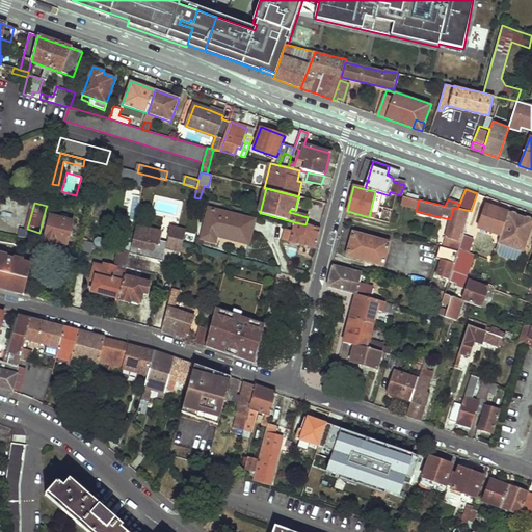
[(485,205),(478,228),(501,236),(508,212),(485,205)]
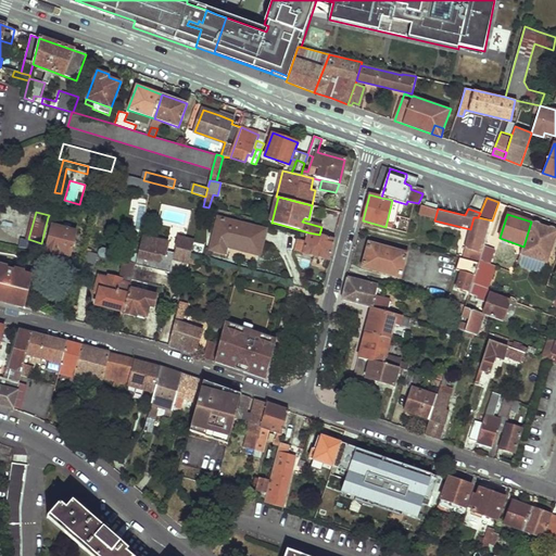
[(40,248),(40,249),(47,251),(47,252),(71,257),(77,231),(53,225),(54,219),(48,217),(41,243),(40,248)]
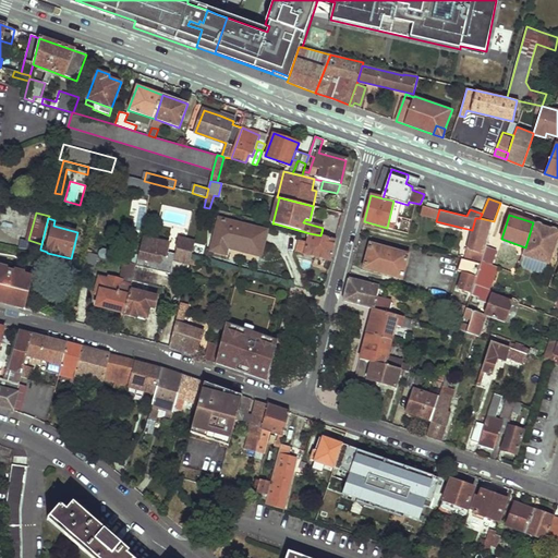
[(472,230),(466,250),(484,254),(486,247),(494,221),(480,218),(475,218),(472,230)]
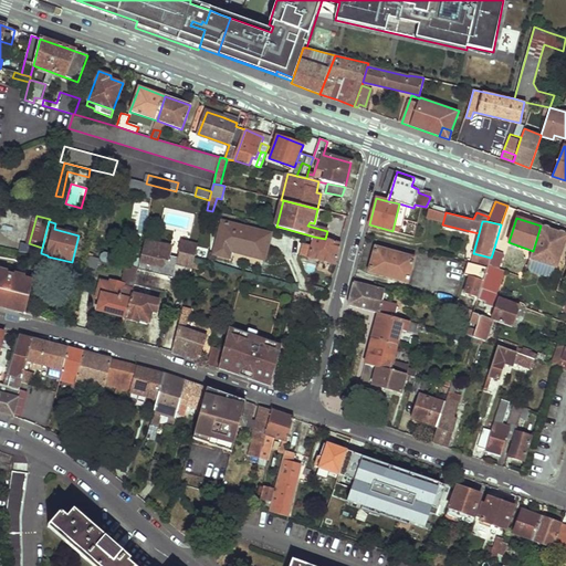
[(222,222),(213,253),(229,258),(231,249),(241,252),(241,255),(263,261),(270,234),(222,222)]
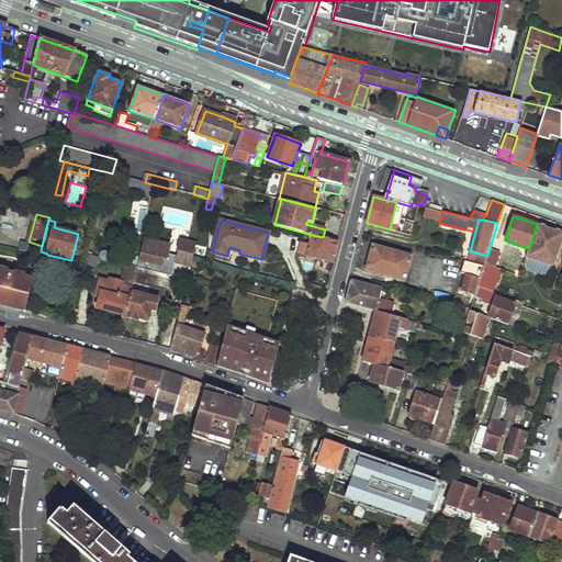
[(529,249),(524,262),(527,263),(529,258),(552,266),(561,236),(561,233),(537,224),(529,249)]
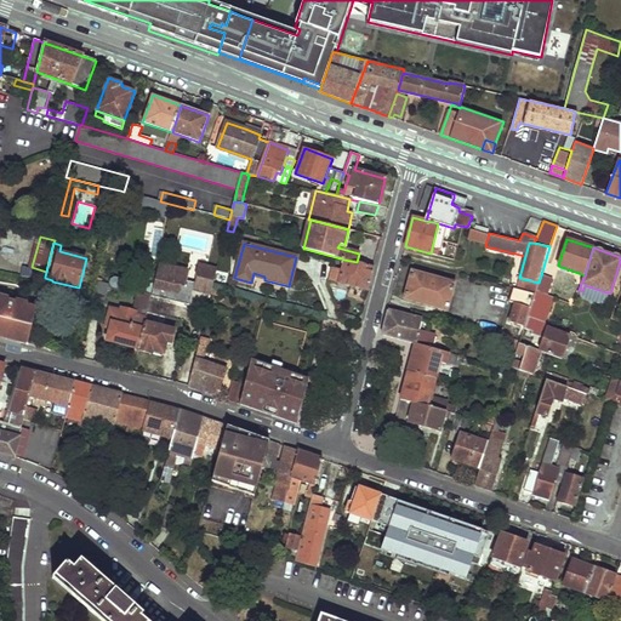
[(332,267),(330,281),(368,291),(374,267),(357,262),(345,260),(342,269),(332,267)]
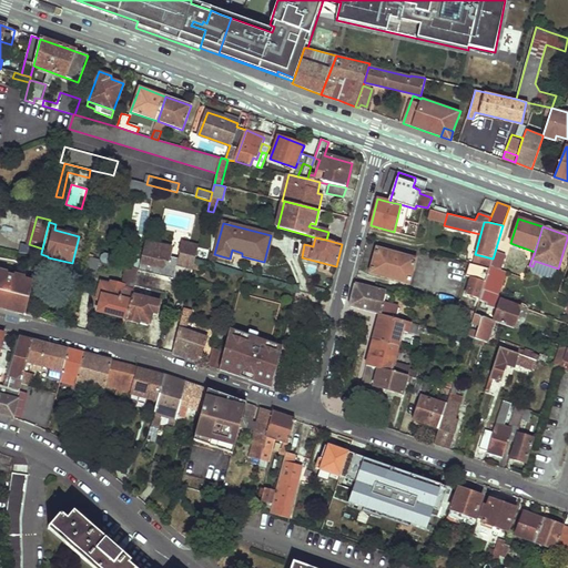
[(139,269),(139,271),(174,280),(178,264),(182,251),(146,241),(139,269)]
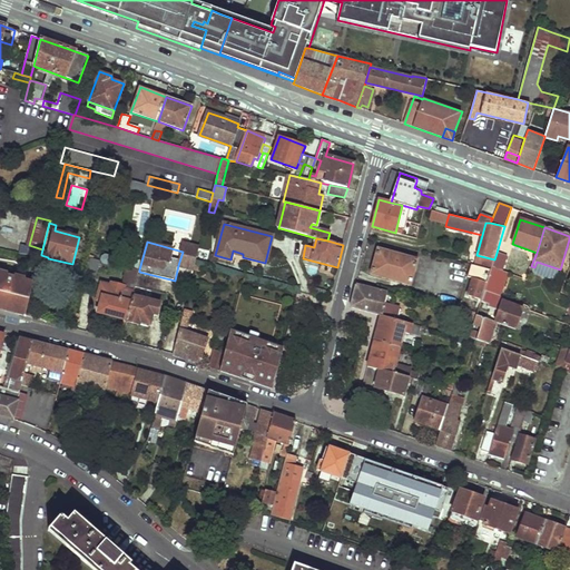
[(178,265),(195,269),(199,247),(185,243),(183,252),(178,265)]
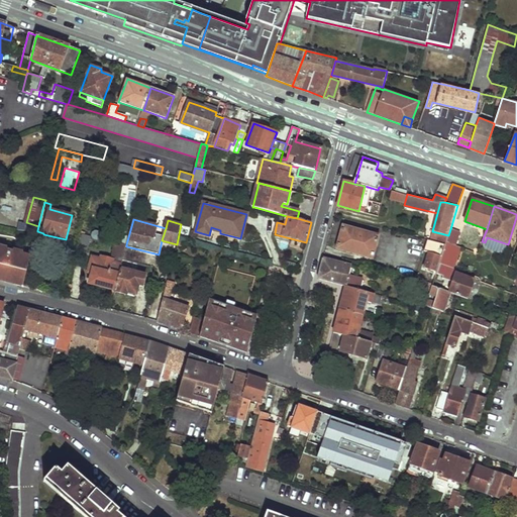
[(19,221),(18,228),(37,230),(38,226),(26,222),(19,221)]
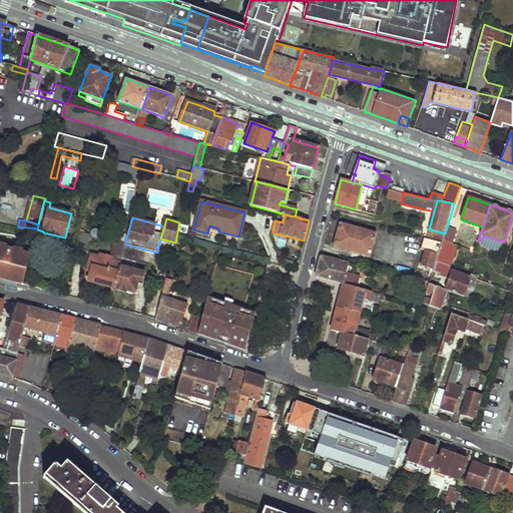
[(340,222),(334,246),(369,257),(376,232),(340,222)]
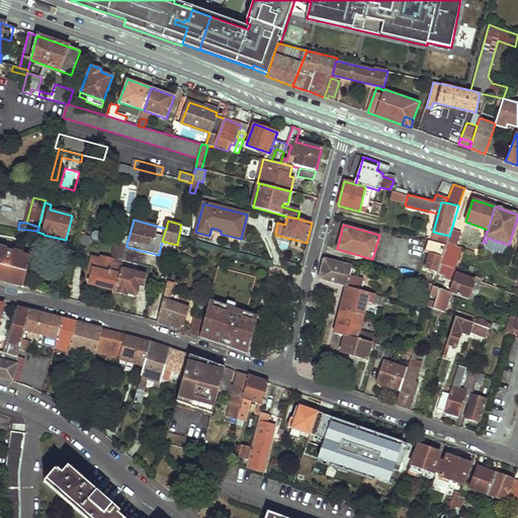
[(447,243),(456,246),(460,232),(451,230),(449,236),(447,241),(447,243)]
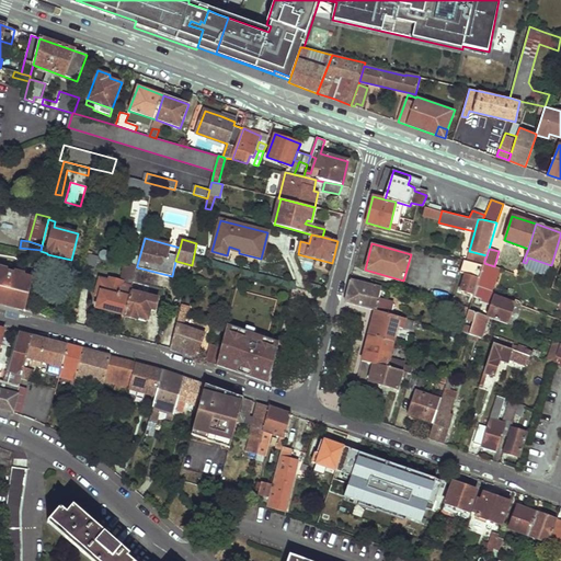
[(469,251),(468,256),(484,261),(487,255),(469,251)]
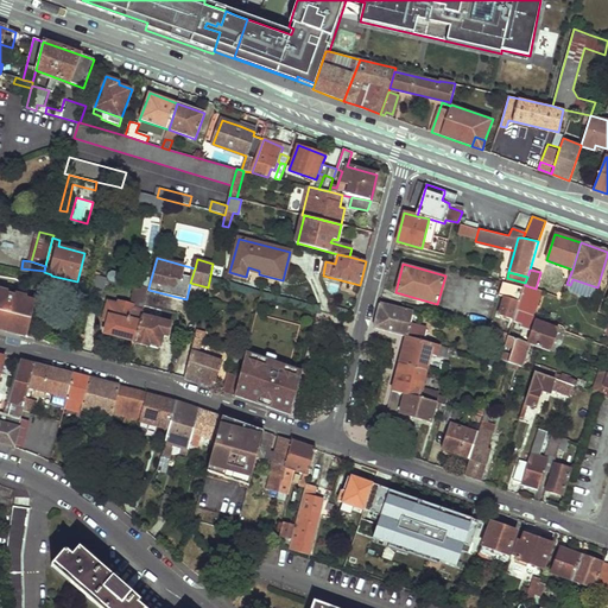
[(95,277),(90,296),(101,298),(106,280),(95,277)]
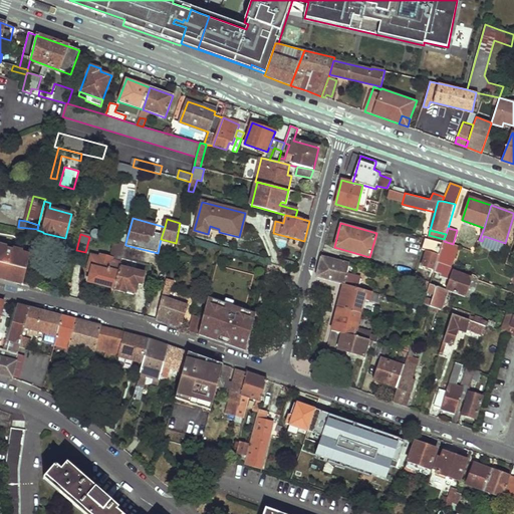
[(429,235),(427,239),(430,240),(440,242),(443,243),(444,241),(444,239),(429,235)]
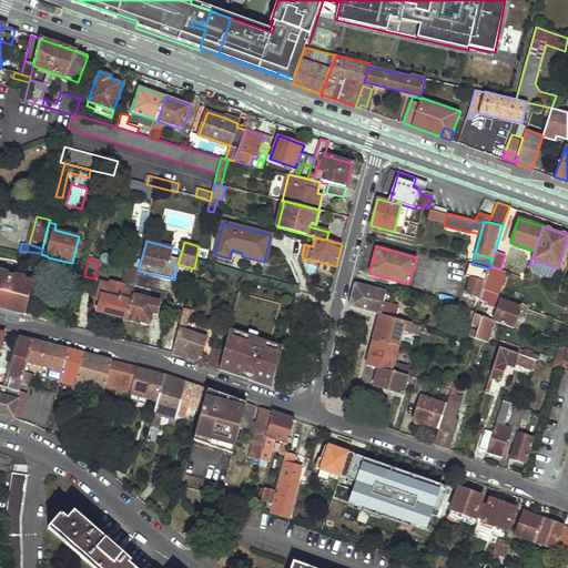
[(139,269),(128,265),(123,284),(111,281),(110,283),(101,281),(97,298),(101,300),(98,311),(127,317),(133,294),(139,271),(139,269)]
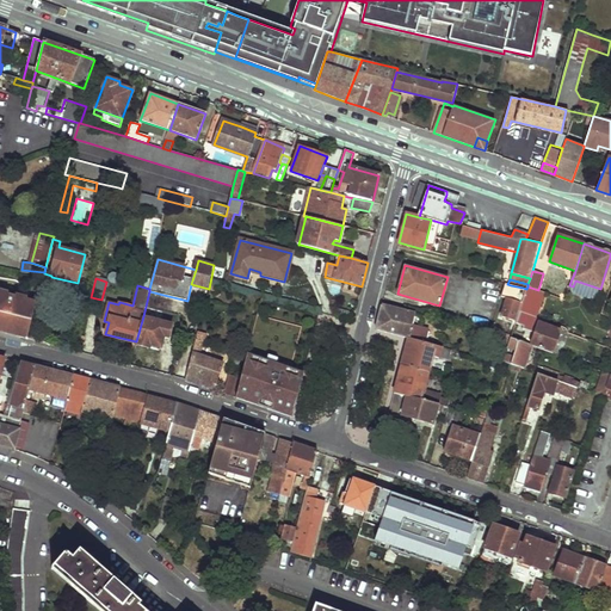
[(511,285),(501,316),(513,320),(523,288),(511,285)]
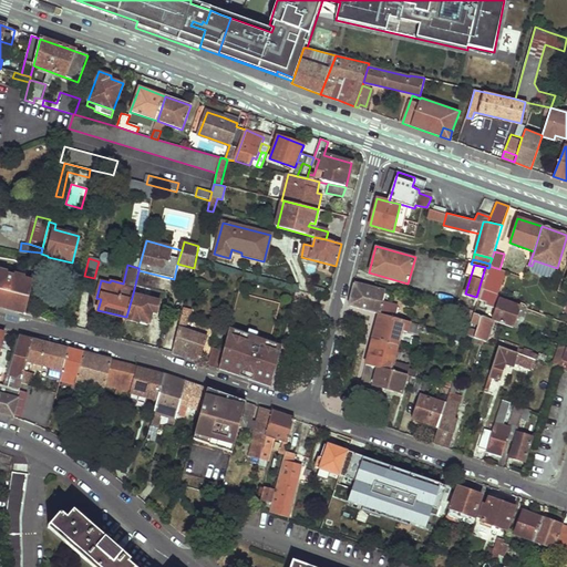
[(485,267),(476,297),(480,298),(482,290),(488,268),(485,267)]
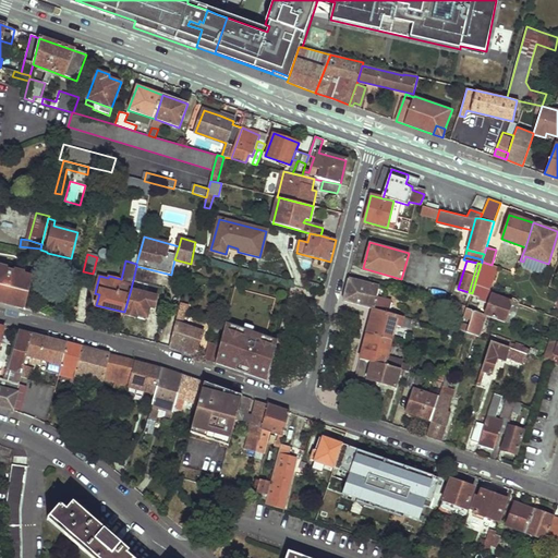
[(0,298),(4,280),(12,281),(8,300),(17,302),(16,306),(24,308),(29,289),(34,275),(25,273),(14,269),(8,268),(0,266),(0,298)]
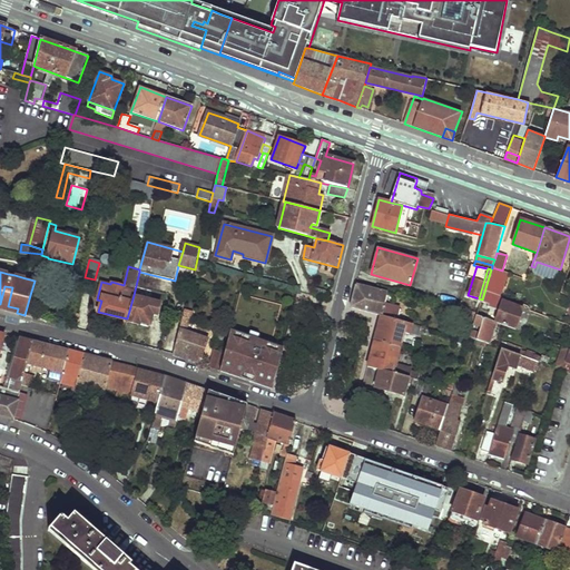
[(354,294),(351,306),(381,315),(393,318),(395,310),(384,306),(387,293),(356,284),(354,294)]
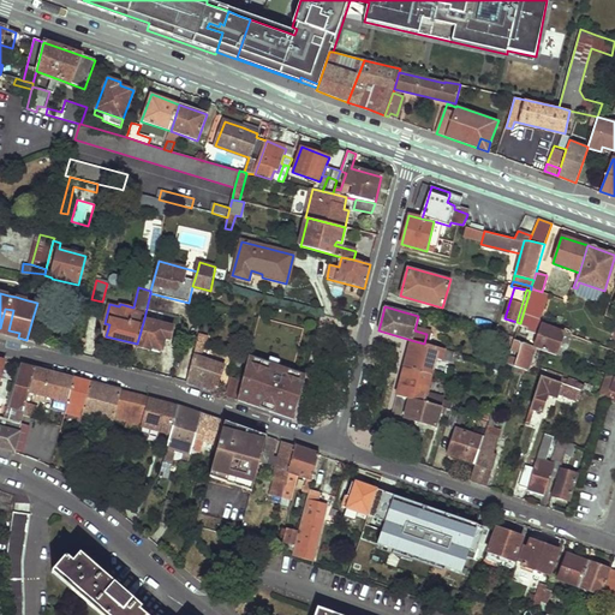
[(13,310),(5,309),(0,328),(9,330),(13,310)]
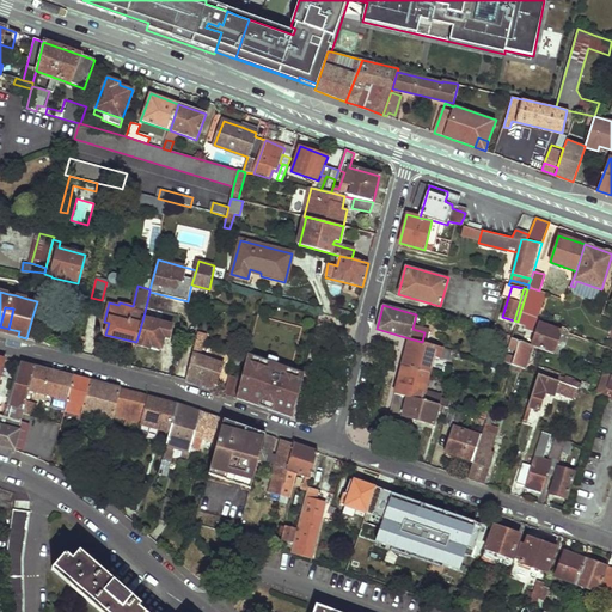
[(512,338),(524,342),(531,317),(520,313),(518,322),(512,338)]
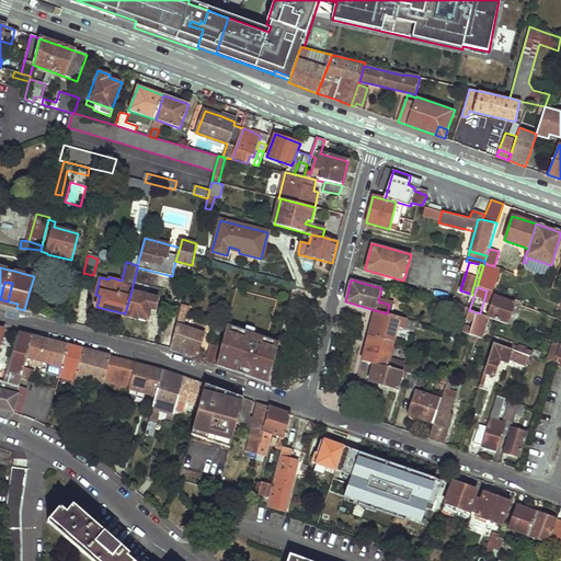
[(30,290),(24,310),(33,312),(38,293),(30,290)]
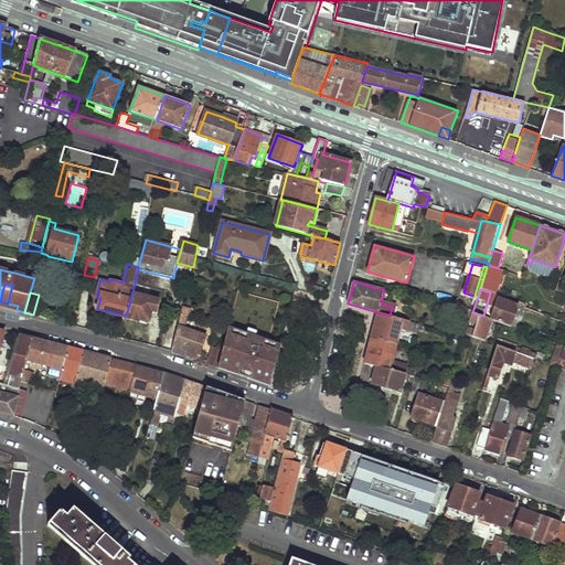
[(126,317),(138,320),(138,317),(149,320),(151,310),(157,311),(159,299),(132,292),(126,316),(126,317)]
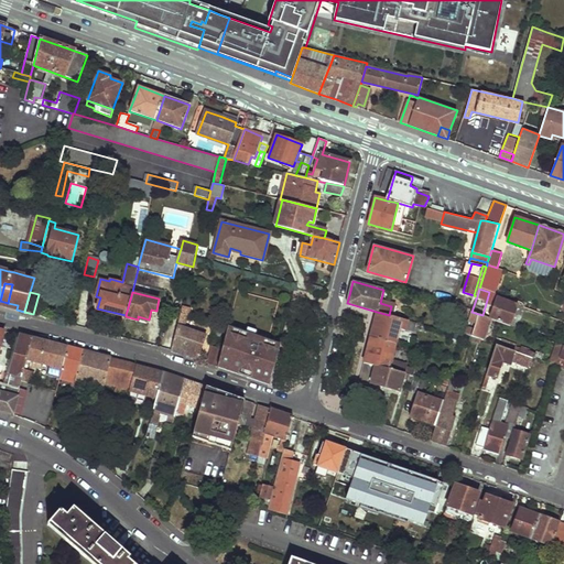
[(194,359),(197,360),(206,336),(186,328),(191,308),(190,307),(193,294),(186,292),(172,351),(194,359)]
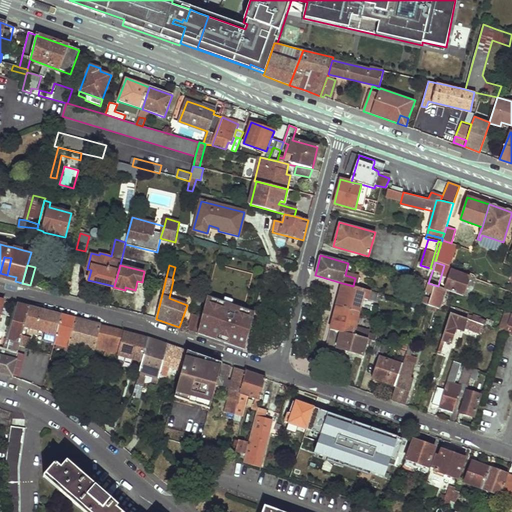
[(452,270),(445,289),(464,296),(470,277),(452,270)]
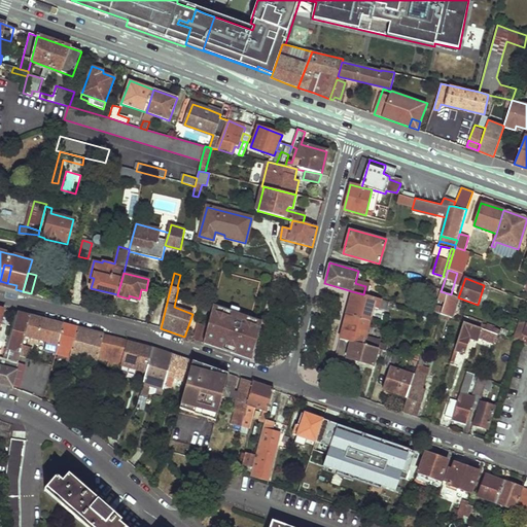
[(266,279),(262,291),(270,293),(273,281),(266,279)]
